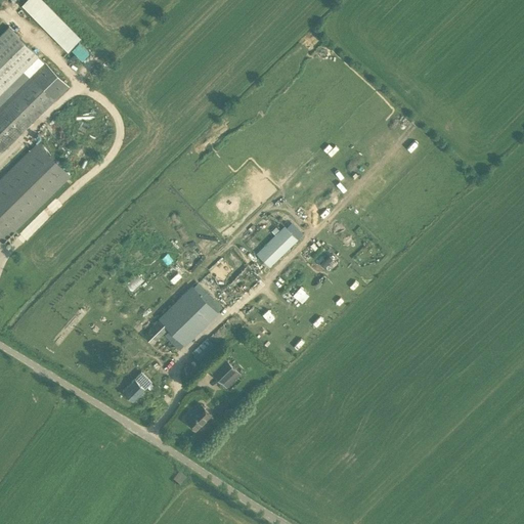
[(81,36),(45,0),(22,0),(20,2),(67,49),(81,36)]
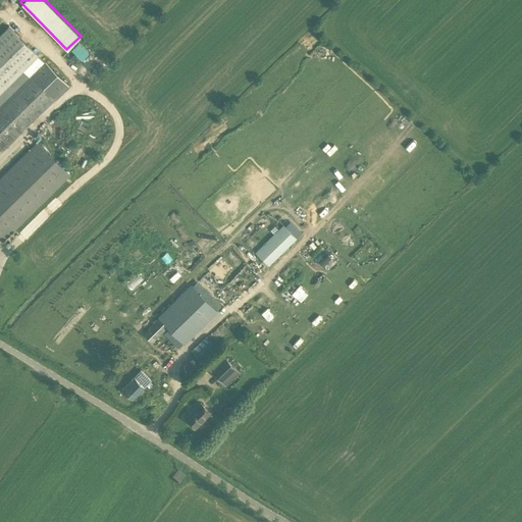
[(0,92),(38,56),(9,27),(0,35),(0,92)]
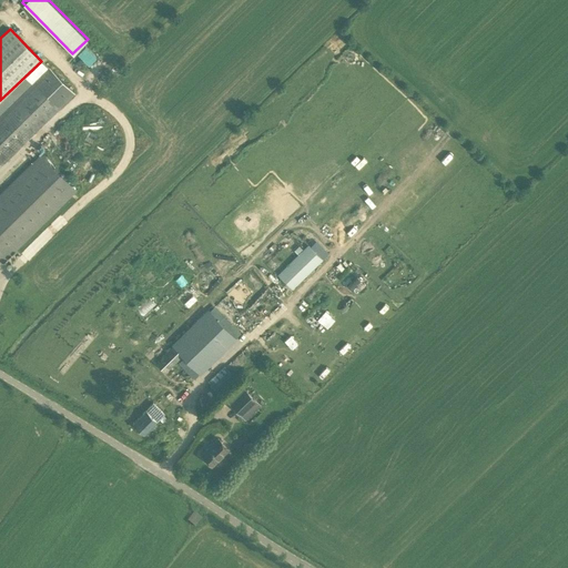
[(73,94),(49,69),(34,83),(0,115),(0,162),(1,164),(73,94)]
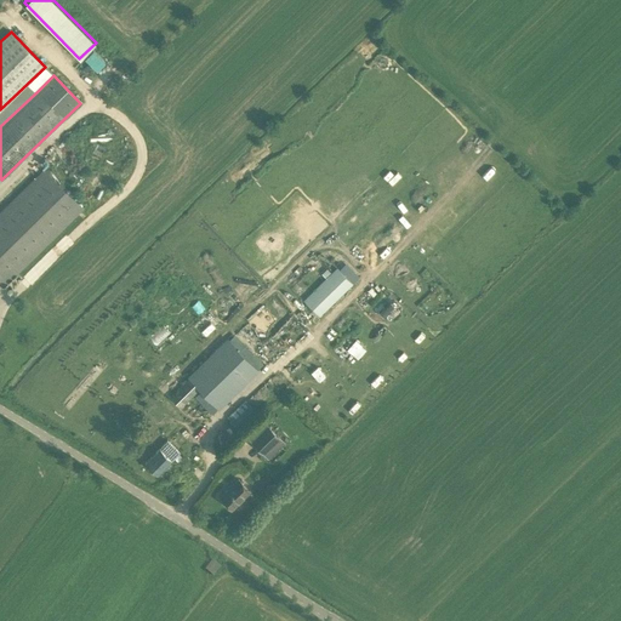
[(40,172),(0,211),(0,284),(3,286),(79,212),(40,172)]
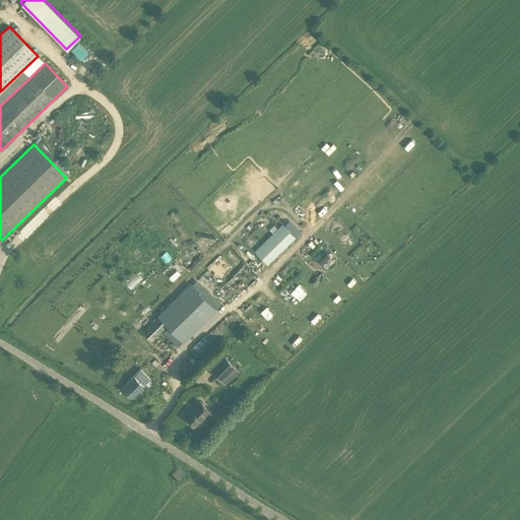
[(273,233),(254,251),(268,265),(296,238),(282,223),(277,229),(274,224),(269,229),(273,233)]
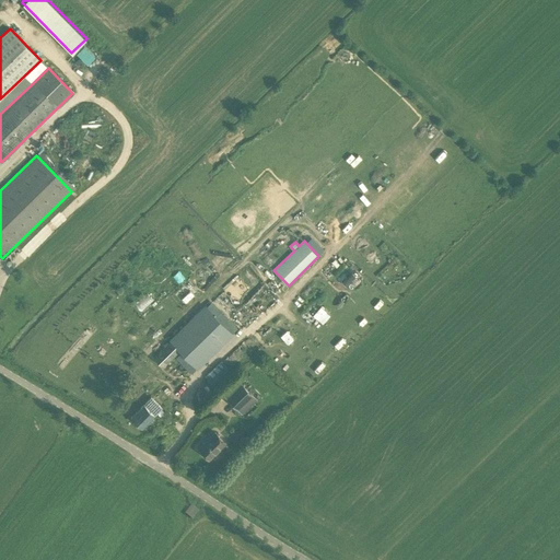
[(206,306),(152,358),(163,369),(181,351),(197,369),(232,334),(221,322),(225,317),(220,313),(216,317),(206,306)]
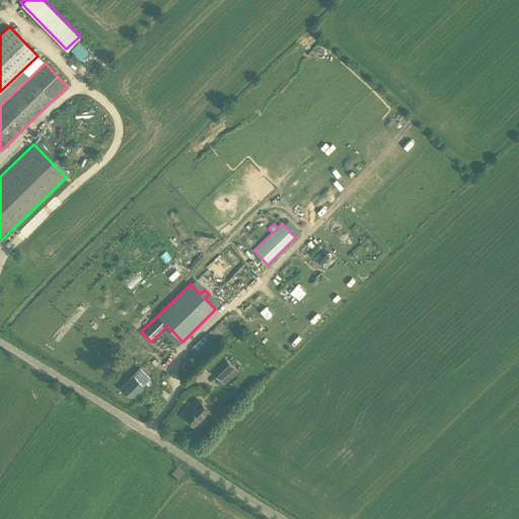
[(209,339),(193,353),(199,360),(215,345),(209,339)]
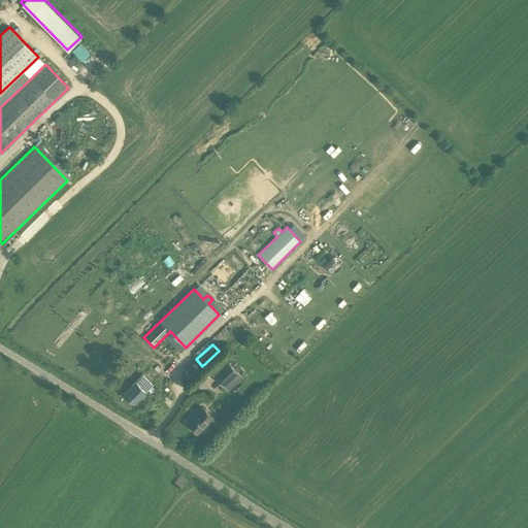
[(228,361),(213,375),(228,390),(242,375),(228,361)]
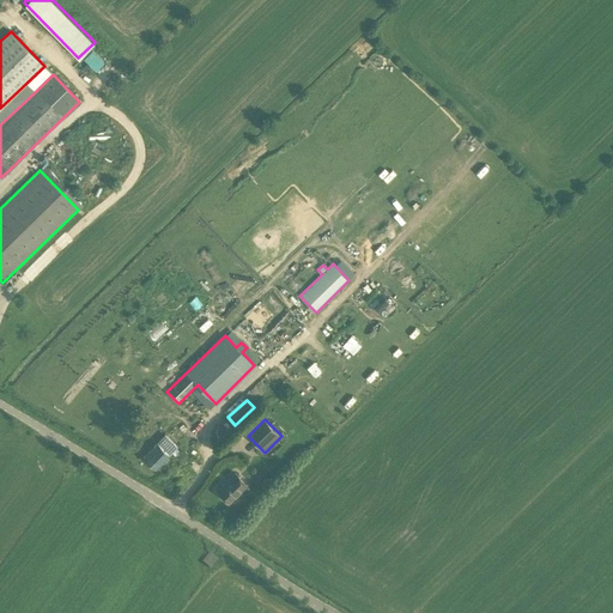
[(165,461),(169,459),(168,456),(177,447),(165,434),(157,442),(158,442),(143,456),(156,468),(163,461),(165,461)]
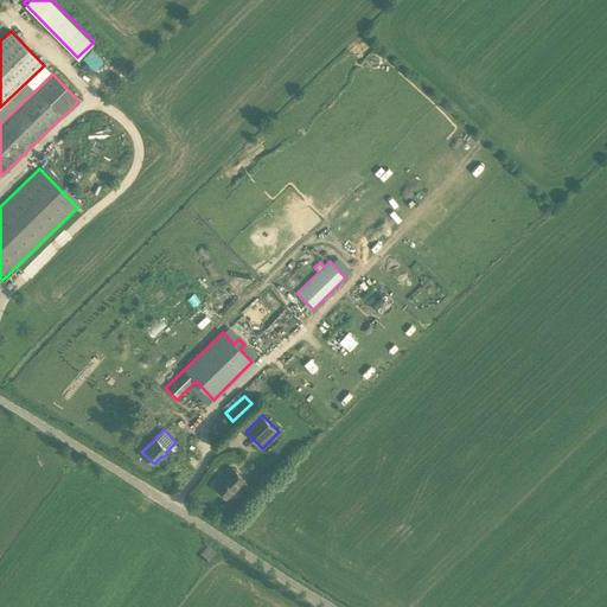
[(227,498),(244,480),(232,468),(215,486),(227,498)]
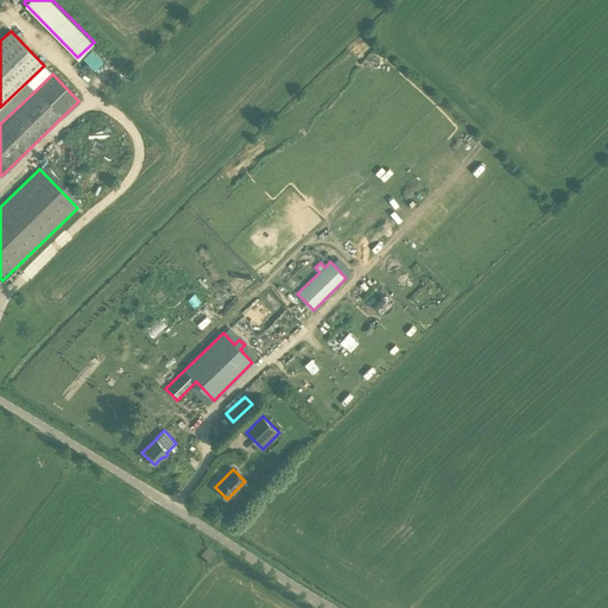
[(201,557),(209,564),(216,555),(208,549),(201,557)]
